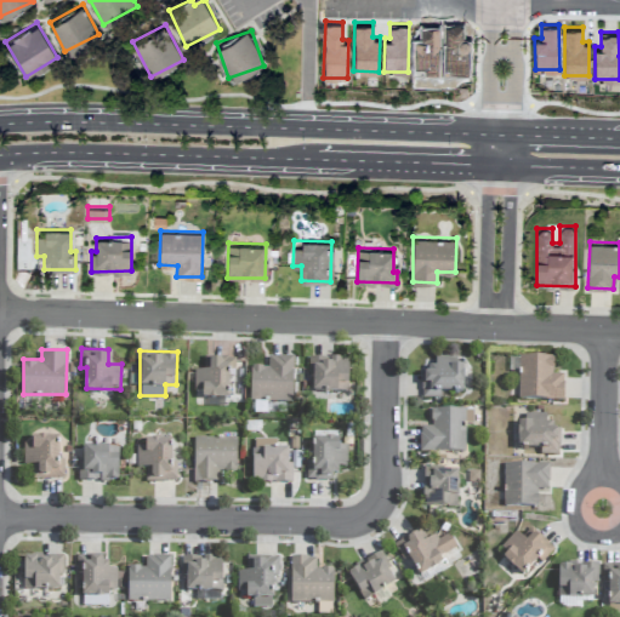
[(295,355),(269,354),(269,364),(252,364),(251,398),(294,400),(295,355)]
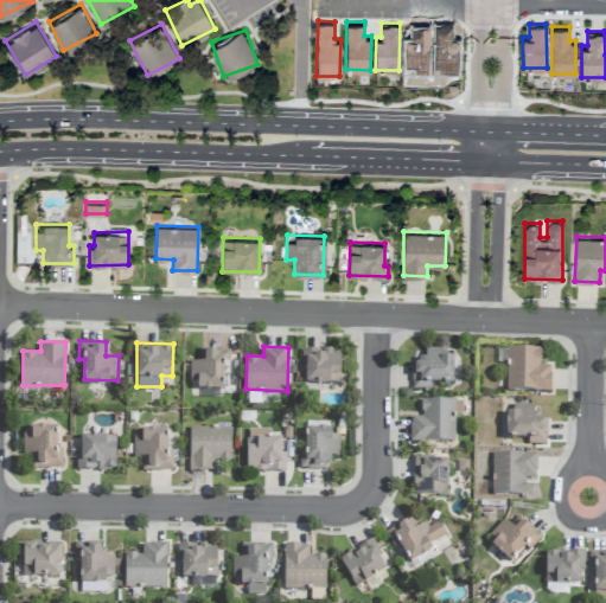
[(447,347),(427,346),(427,358),(414,358),(413,386),(431,386),(432,380),(454,382),(454,355),(447,355),(447,347)]
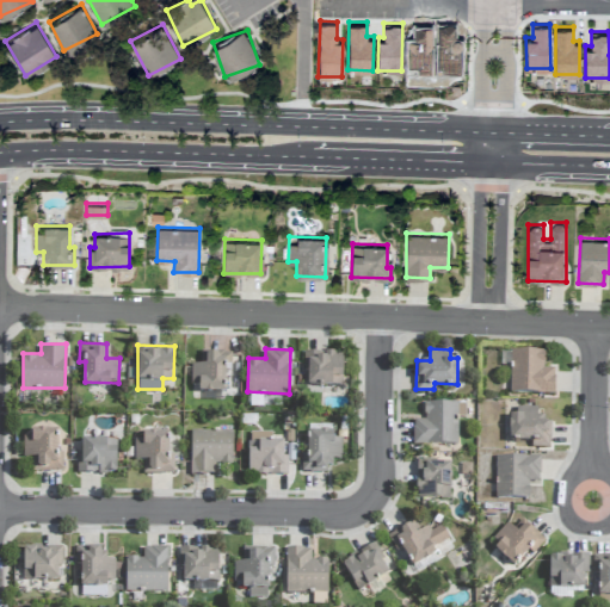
[(546,348),(512,348),(511,390),(555,391),(556,366),(546,365),(546,348)]
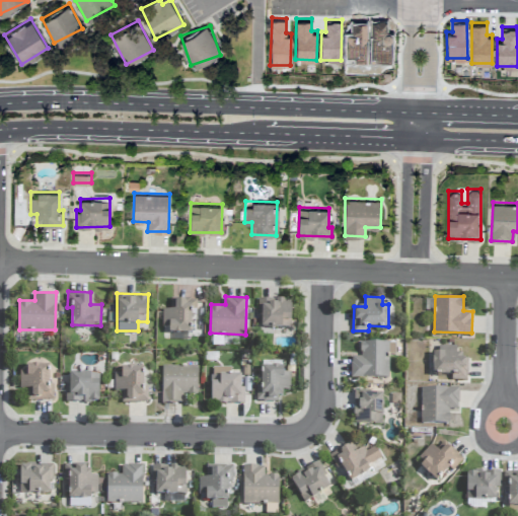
[(170,332),(193,333),(193,312),(197,312),(198,297),(171,297),(170,308),(164,307),(163,325),(170,325),(170,332)]
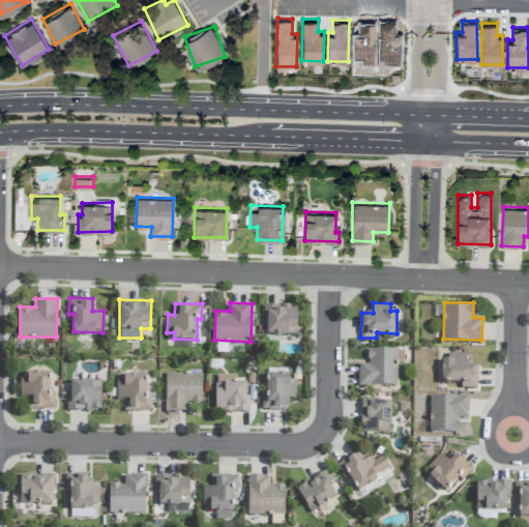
[(298,303),(266,303),(266,333),(298,333),(298,303)]
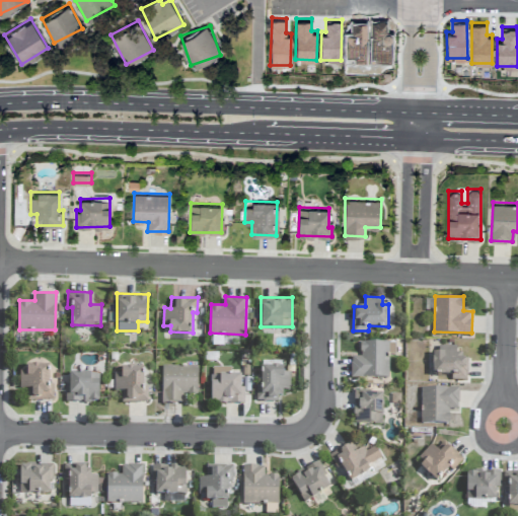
[(352,375),(389,376),(389,353),(395,353),(396,341),(361,340),(361,355),(352,355),(352,375)]
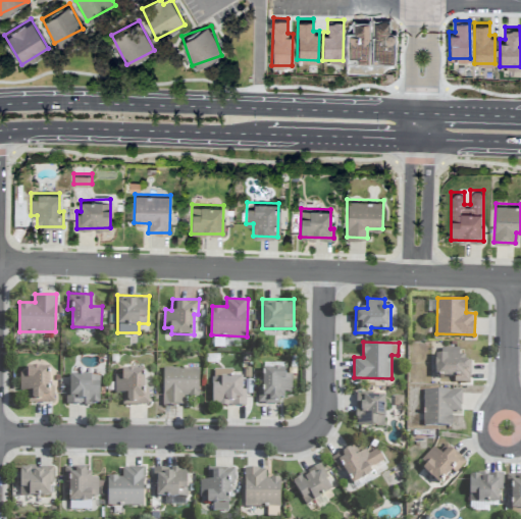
[(460,346),(441,347),(441,353),(436,353),(436,376),(454,376),(454,380),(470,380),(469,354),(460,354),(460,346)]
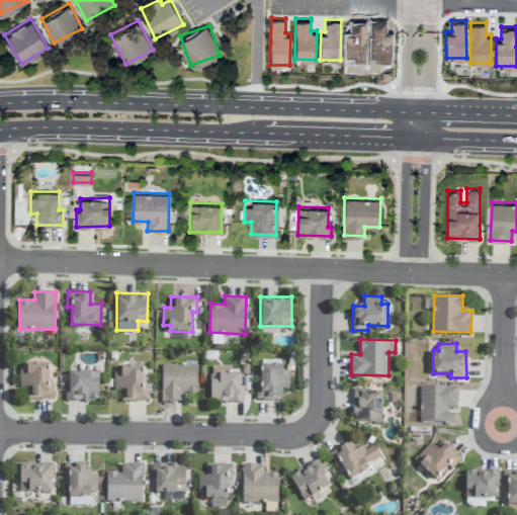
[(197,363),(163,363),(163,401),(183,400),(183,390),(197,390),(197,363)]
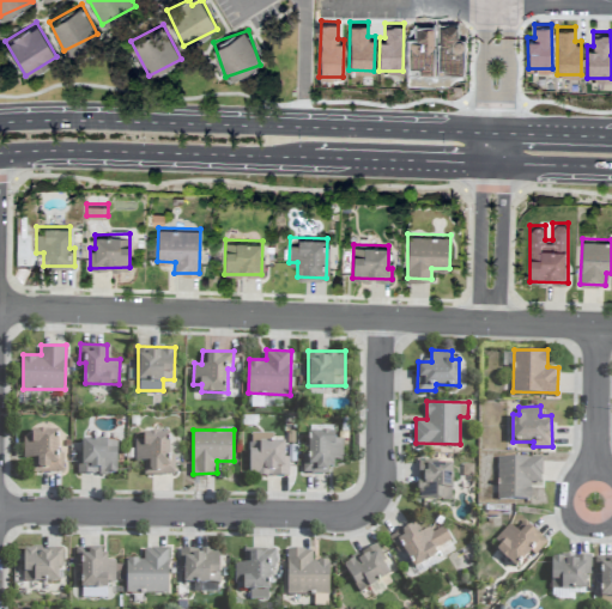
[(24,431),(25,457),(34,457),(34,470),(64,470),(64,452),(60,452),(59,431),(24,431)]
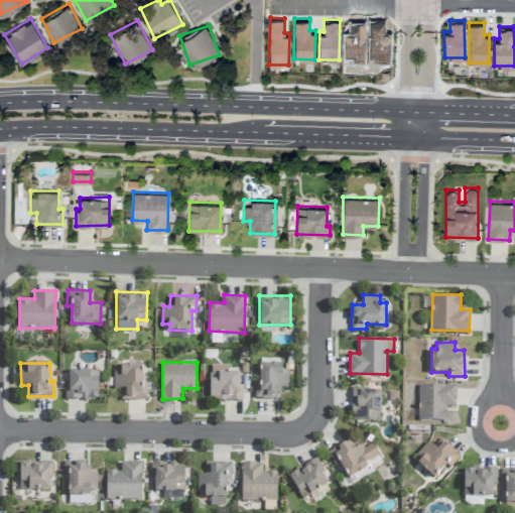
[(261,364),(260,383),(256,383),(256,397),(279,397),(279,386),(289,386),(289,365),(261,364)]
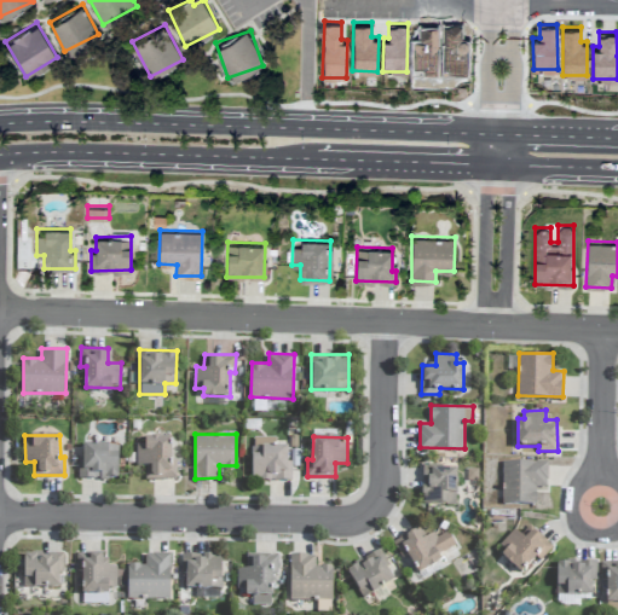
[(177,477),(178,458),(172,458),(173,437),(138,437),(137,463),(149,464),(149,477),(177,477)]
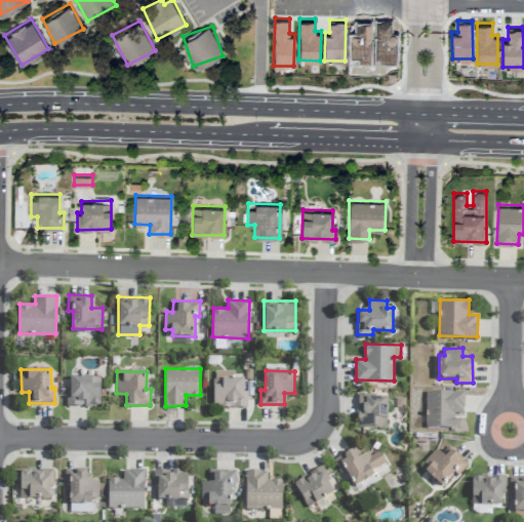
[(244,373),(214,373),(214,406),(247,406),(247,397),(244,397),(244,373)]
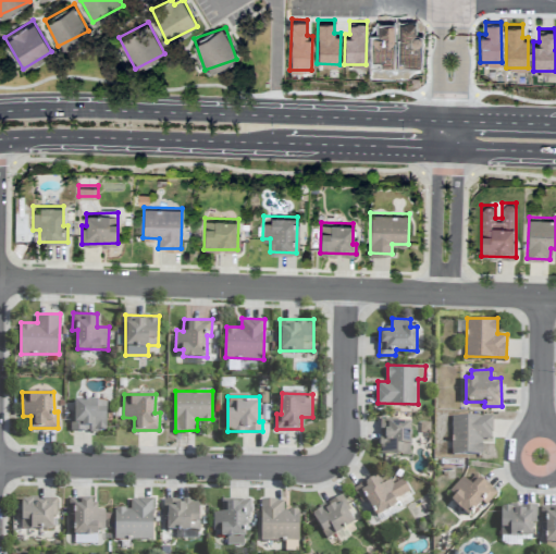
[(72,429),(107,430),(108,399),(76,398),(76,411),(72,411),(72,429)]
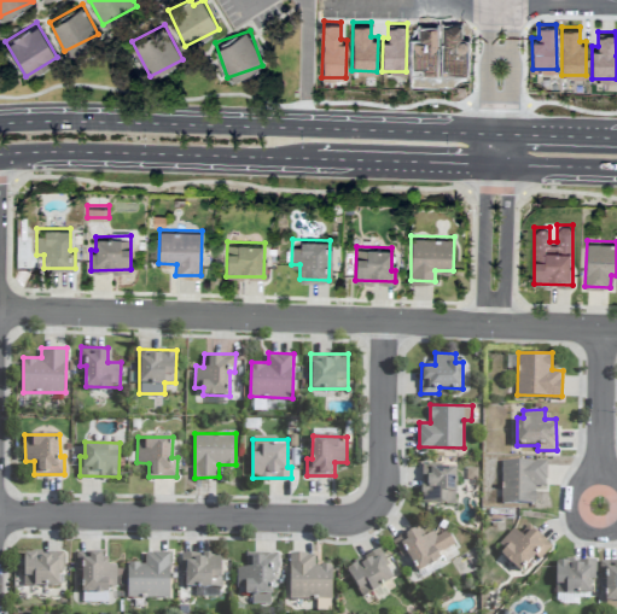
[(547,460),(502,458),(501,502),(536,502),(536,484),(547,484),(547,460)]
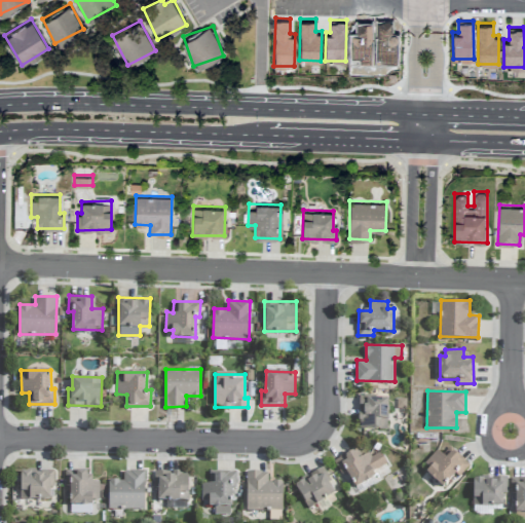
[(388,397),(376,398),(376,394),(359,394),(360,427),(388,426),(388,397)]
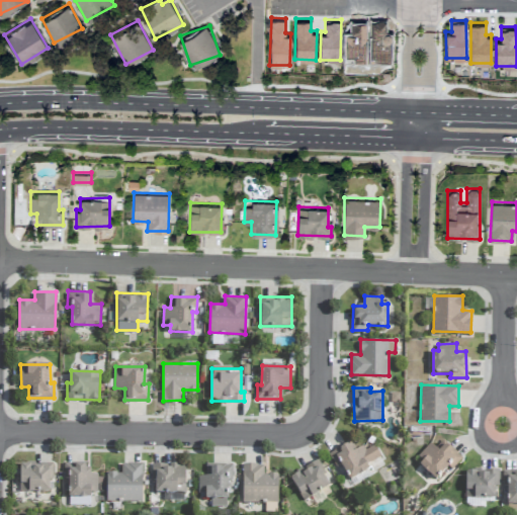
[(416,456),(436,479),(461,456),(444,438),(435,446),(431,442),(416,456)]
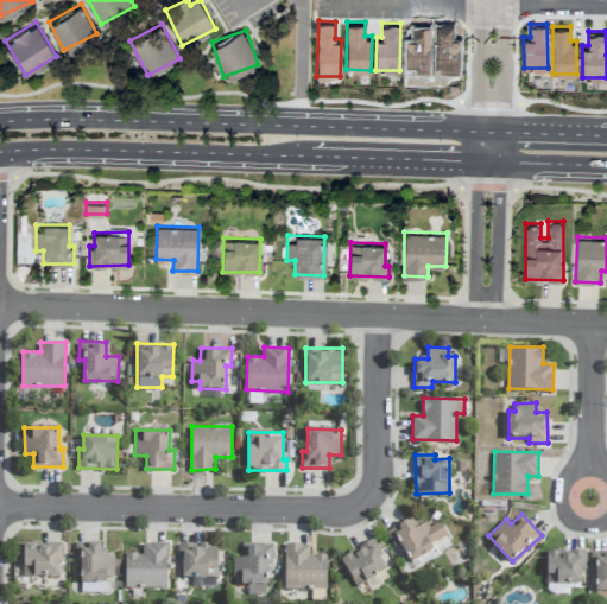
[(435,551),(431,544),(448,535),(441,521),(429,527),(427,522),(415,528),(409,517),(386,528),(396,547),(402,544),(411,563),(435,551)]
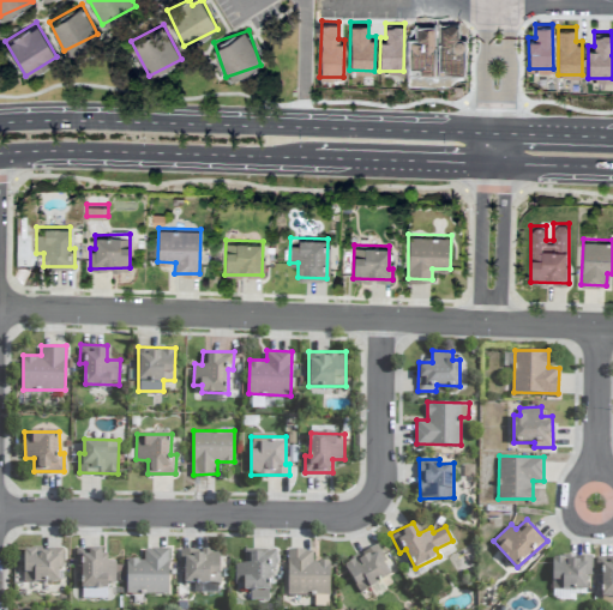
[(391,578),(379,545),(346,559),(358,590),(391,578)]
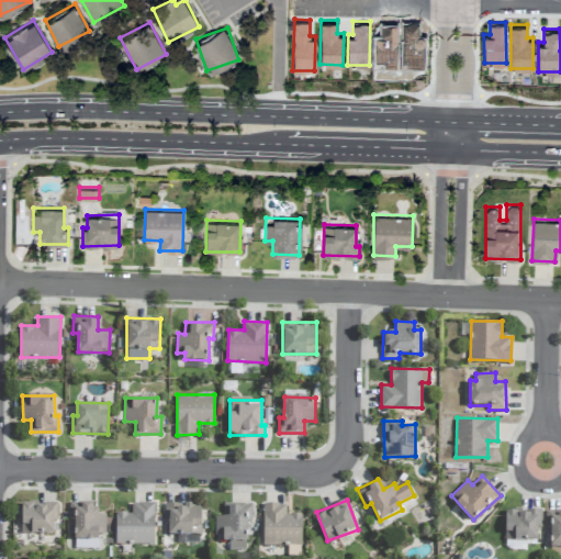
[(22,532),(56,533),(57,502),(23,501),(22,532)]
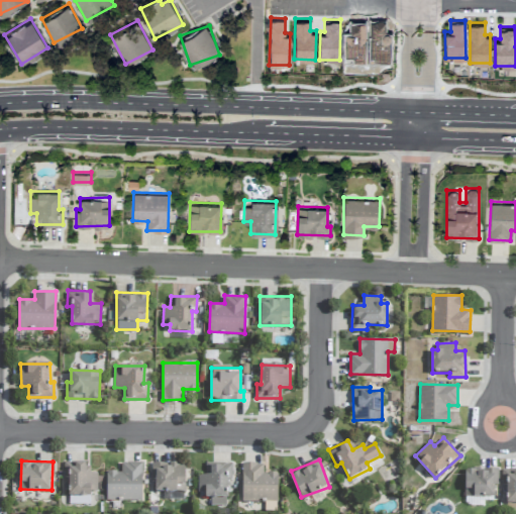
[(142,499),(143,461),(122,460),(122,470),(107,470),(107,498),(142,499)]
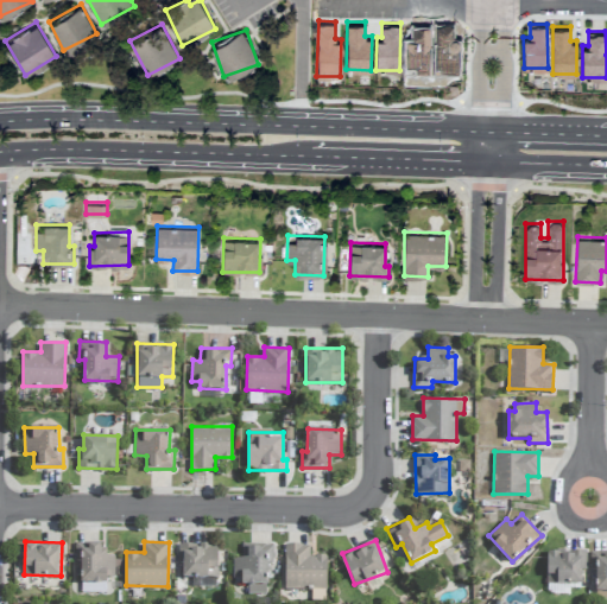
[(115,554),(107,554),(107,542),(78,542),(78,579),(115,580),(115,554)]
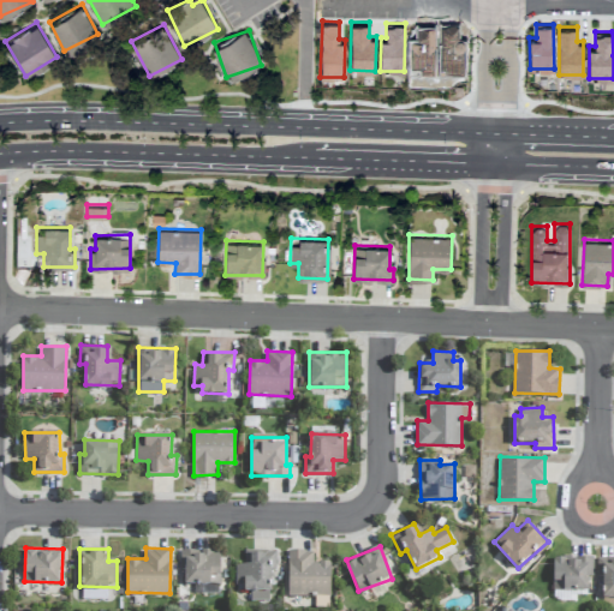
[(221,583),(221,550),(184,549),(183,583),(221,583)]
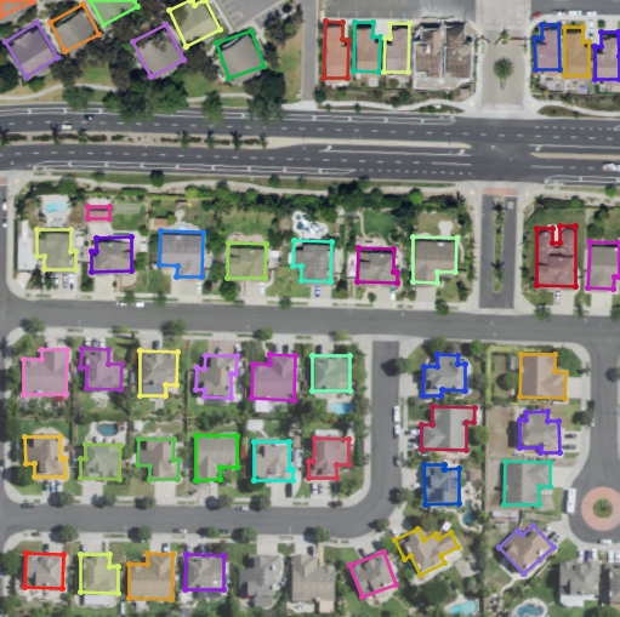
[(274,569),(279,569),(280,554),(248,554),(248,569),(239,569),(239,595),(274,596),(274,569)]
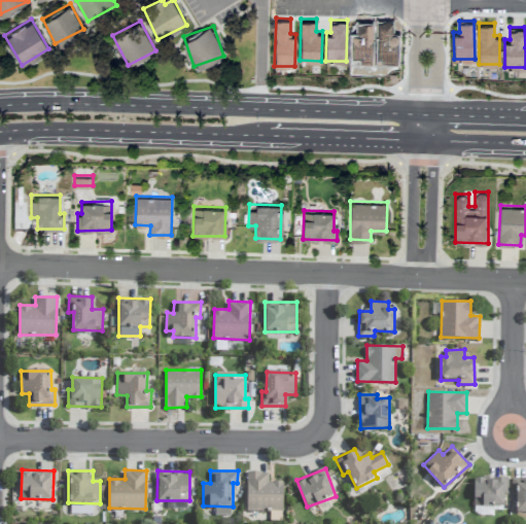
[(248,510),(283,510),(283,481),(269,481),(269,470),(247,472),(248,510)]
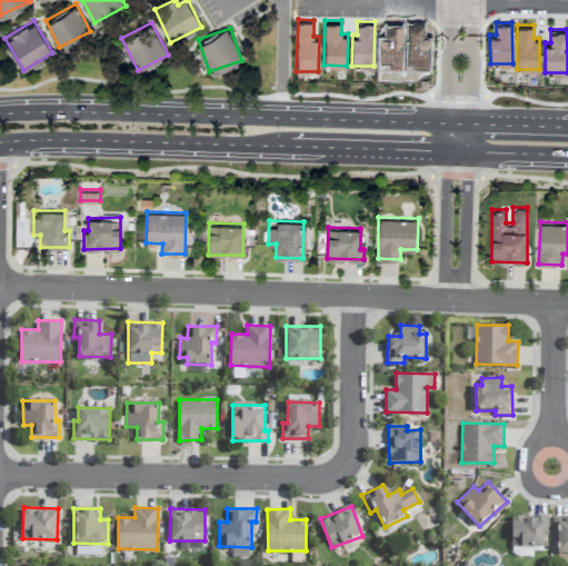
[(512,546),(546,546),(547,515),(512,514),(512,546)]
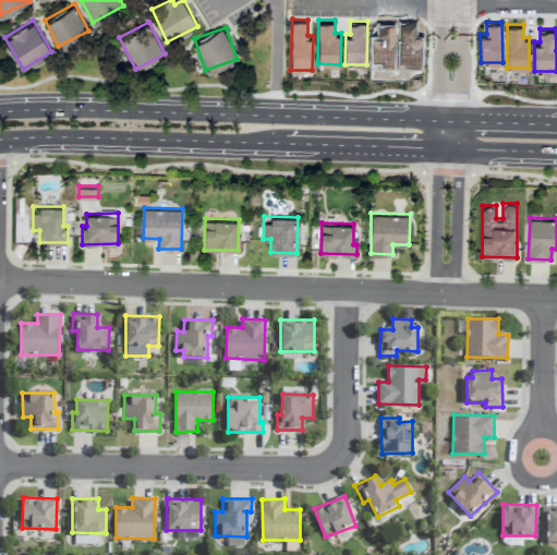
[(556,504),(545,505),(545,542),(556,541),(556,504)]
